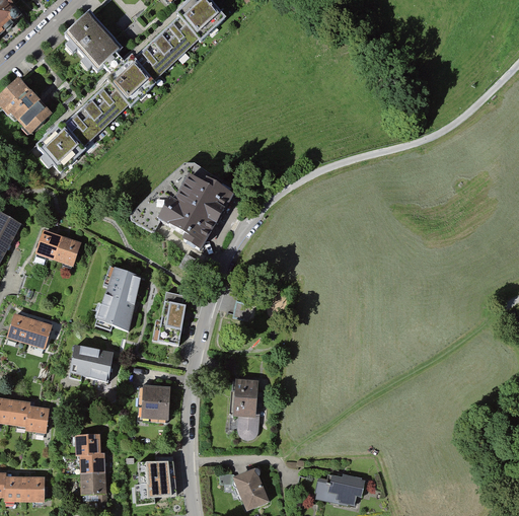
[(171,21),(129,61),(151,84),(220,18),(202,0),(183,0),(166,16),(171,21)]
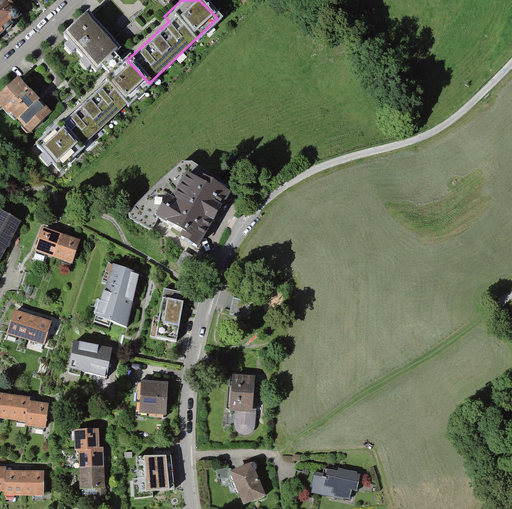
[(0,7),(0,27),(10,17),(0,7)]
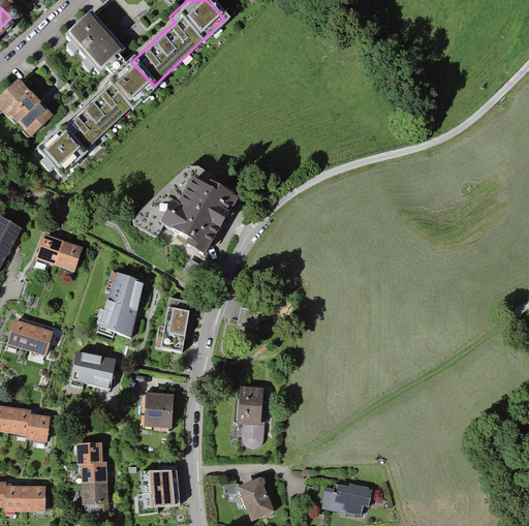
[(82,12),(57,35),(93,74),(118,52),(82,12)]
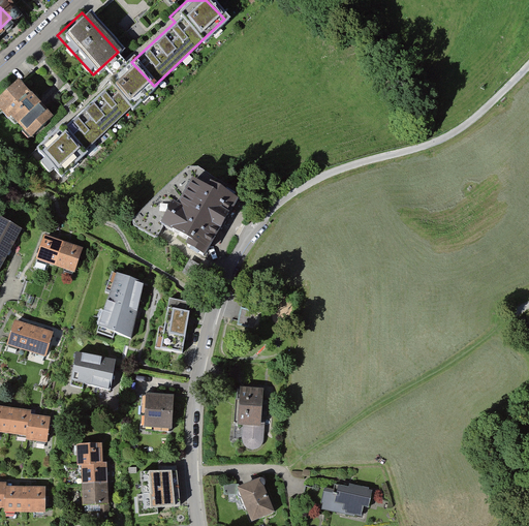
[(98,85),(102,89),(60,130),(84,154),(153,86),(131,62),(124,58),(98,85)]
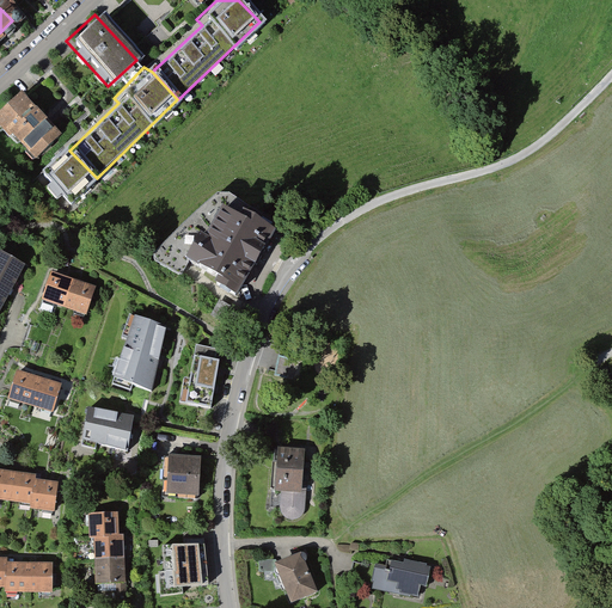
[(18,88),(0,105),(0,134),(4,139),(8,135),(34,160),(61,133),(18,88)]
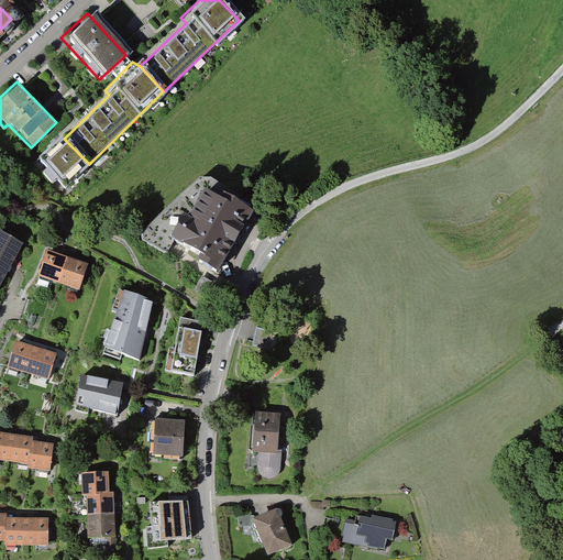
[(57,134),(31,162),(59,190),(87,163),(64,139),(57,134)]
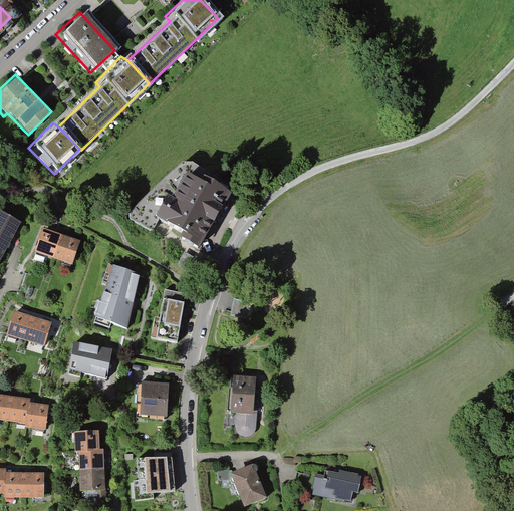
[(204,177),(187,168),(174,193),(169,190),(156,214),(183,229),(180,235),(199,245),(231,188),(206,174),(204,177)]
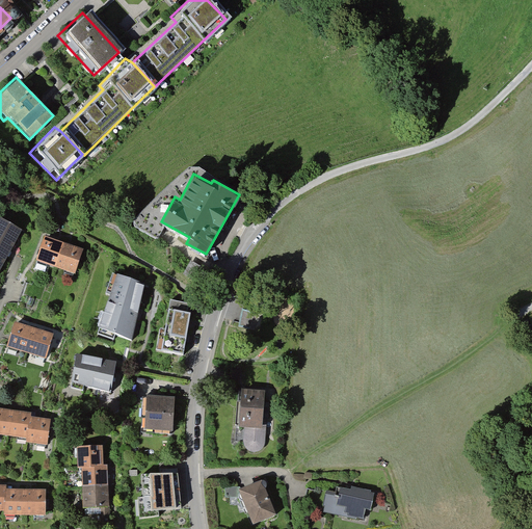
[(231,231),(237,233),(245,210),(240,208),(231,231)]
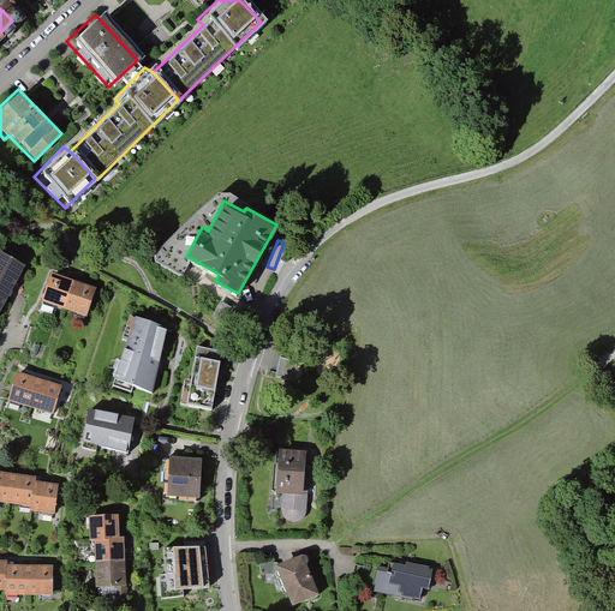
[(0,312),(25,262),(0,249),(0,312)]
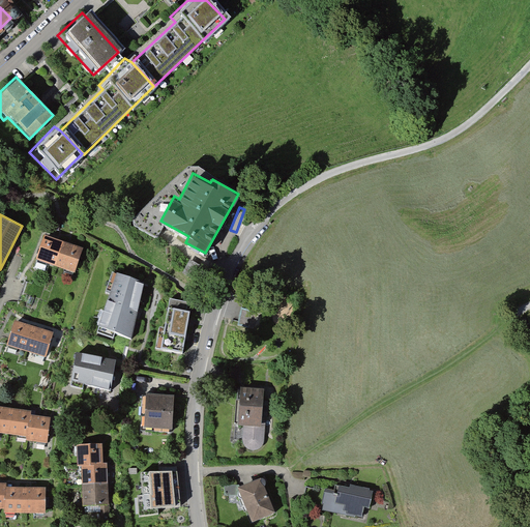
[(80,247),(38,235),(31,260),(72,272),(80,247)]
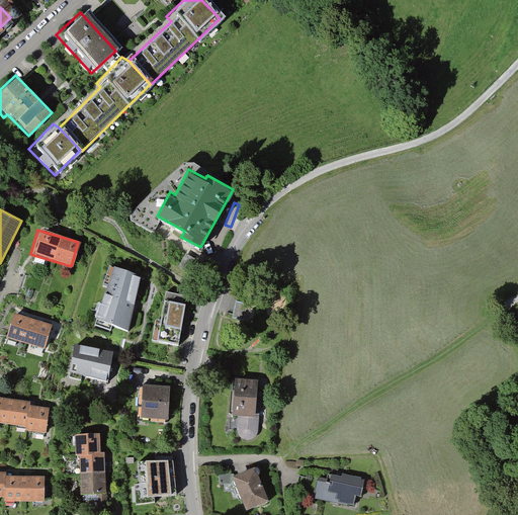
[(196,256),(186,251),(179,263),(190,269),(196,256)]
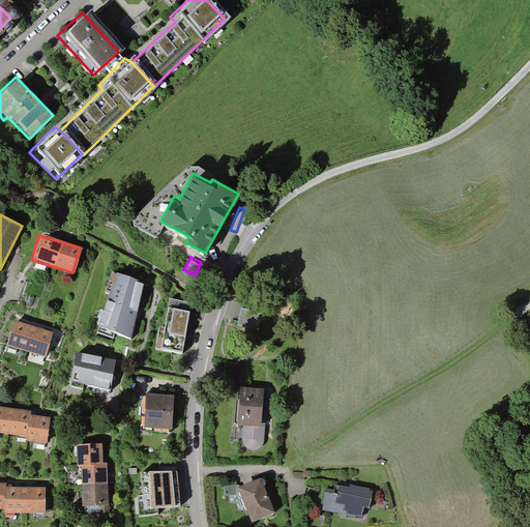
[(145,283),(110,273),(94,329),(128,339),(145,283)]
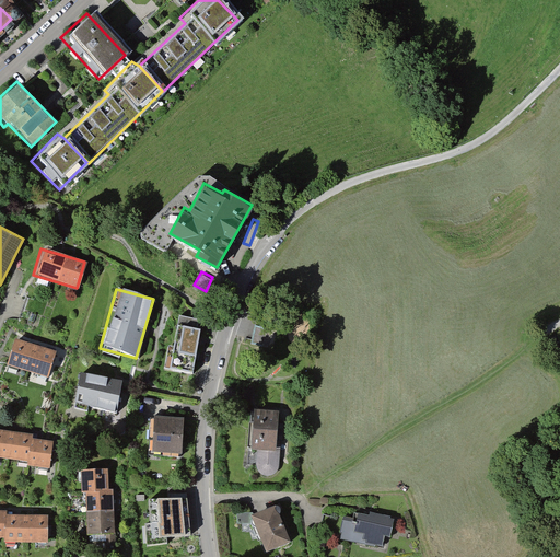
[(199,318),(181,314),(174,346),(172,346),(167,367),(194,371),(201,329),(197,329),(199,318)]
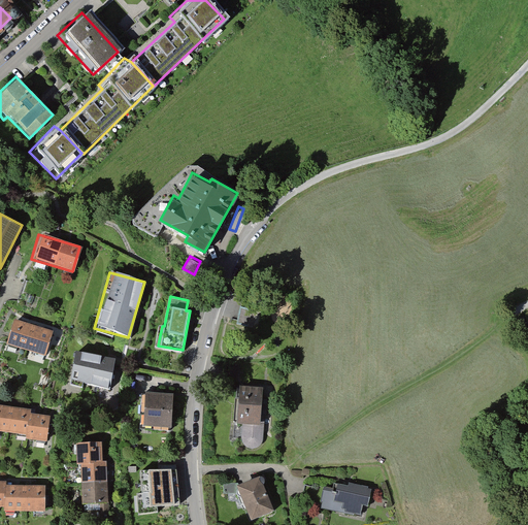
[(51,330),(9,319),(2,343),(43,355),(51,330)]
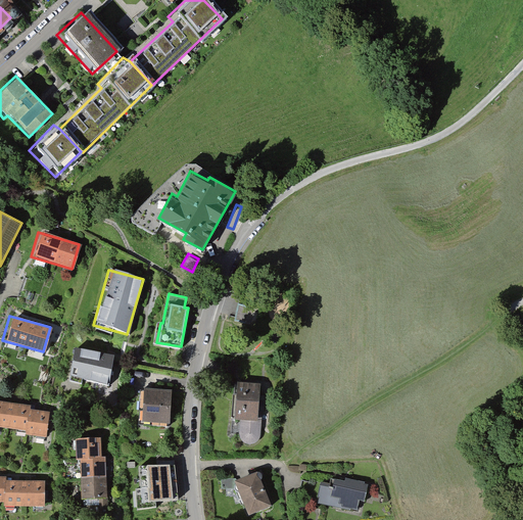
[(111,353),(70,346),(64,376),(106,384),(111,353)]
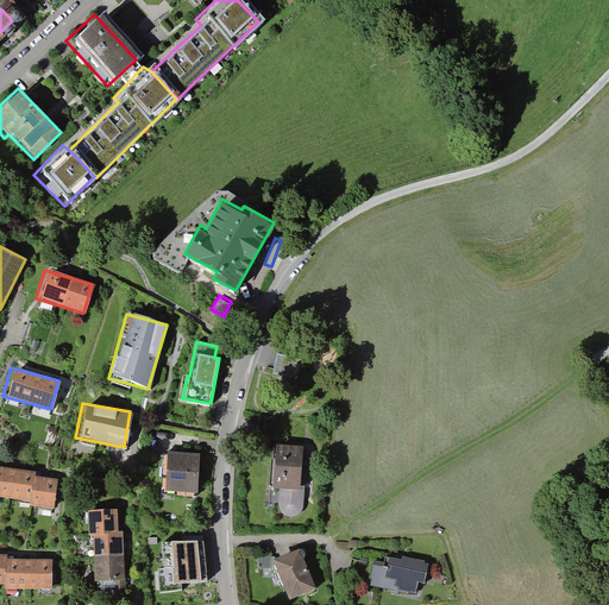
[(301,447),(271,443),(267,487),(277,489),(276,503),(278,512),(287,516),(296,514),(302,508),(305,485),(296,484),(301,447)]
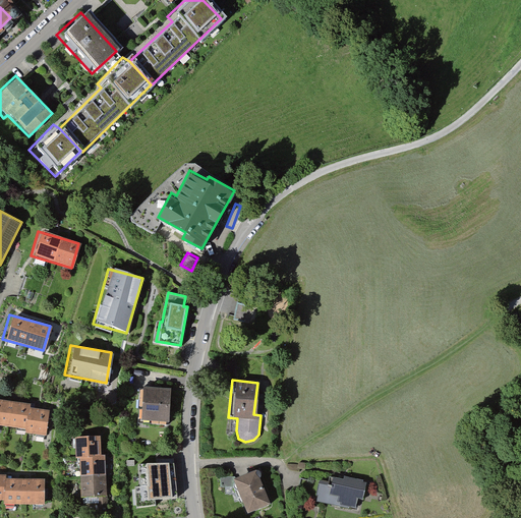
[(172,387),(141,385),(139,417),(170,419),(172,387)]
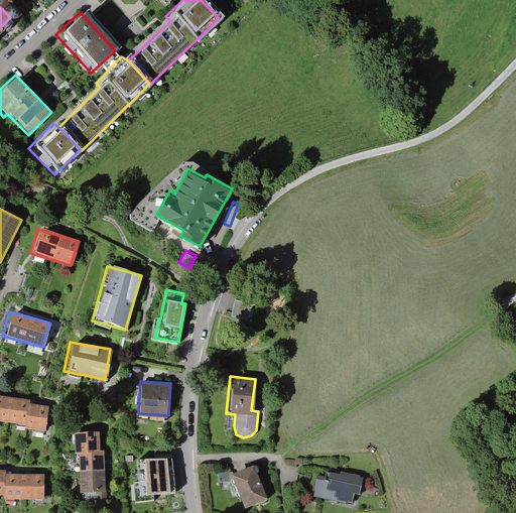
[(29,398),(0,394),(0,420),(23,423),(22,428),(44,430),(47,405),(29,403),(29,398)]
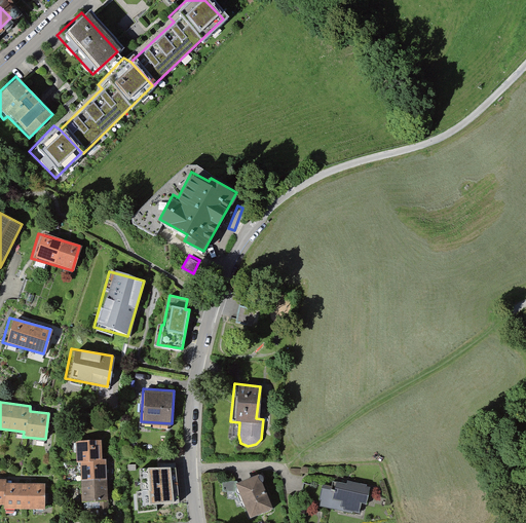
[(100,439),(71,441),(73,462),(77,462),(79,500),(99,499),(100,512),(110,511),(109,497),(106,497),(104,458),(101,458),(100,439)]
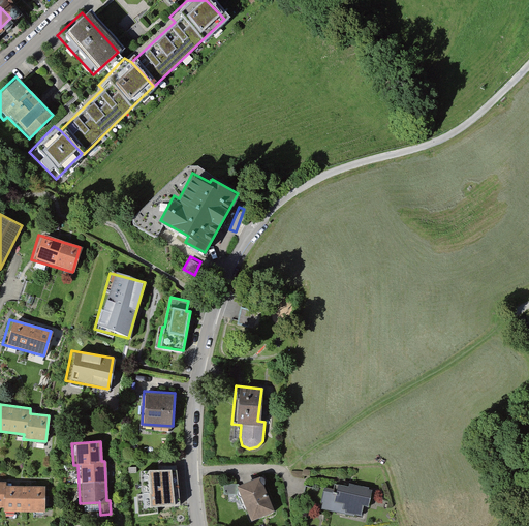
[(142,492),(137,492),(138,514),(159,511),(158,504),(180,503),(177,463),(159,464),(159,468),(141,468),(142,492)]
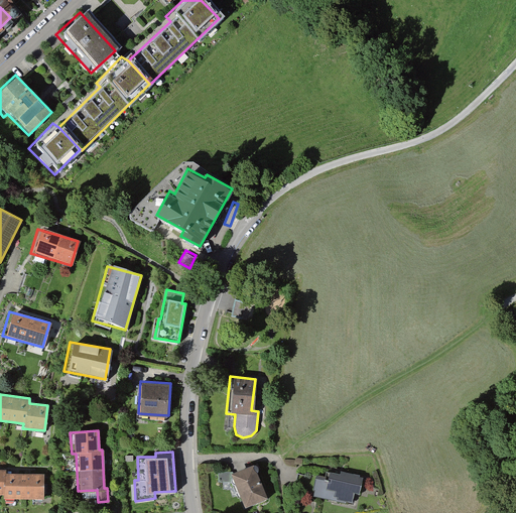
[(232,476),(246,510),(268,500),(257,474),(258,472),(258,469),(256,467),(254,467),(232,476)]
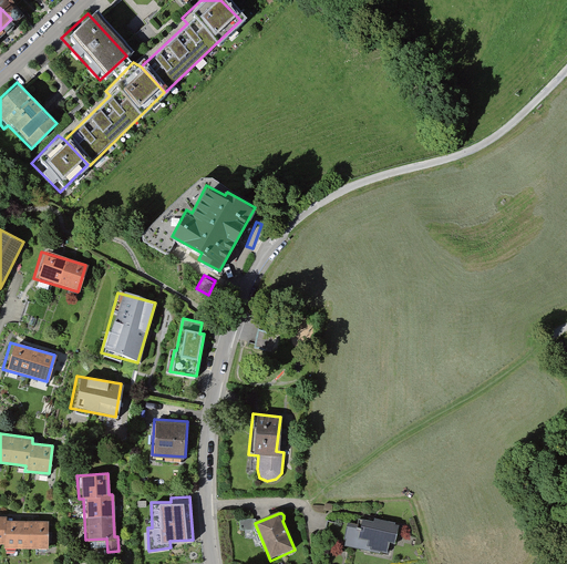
[(2,516),(0,515),(0,543),(0,549),(35,549),(35,555),(49,555),(48,520),(2,520),(2,516)]
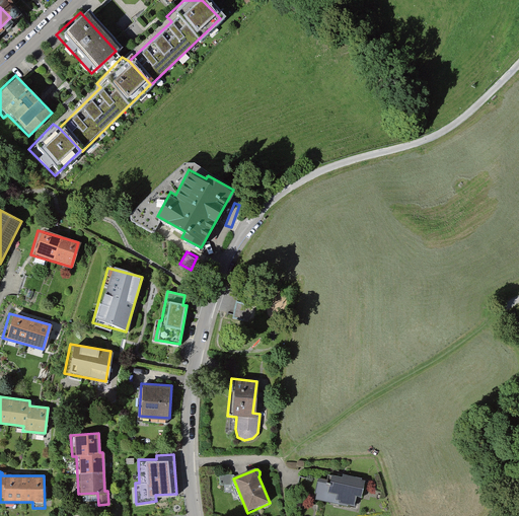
[(324,480),(315,477),(311,499),(350,506),(352,497),(357,498),(360,481),(325,474),(324,480)]
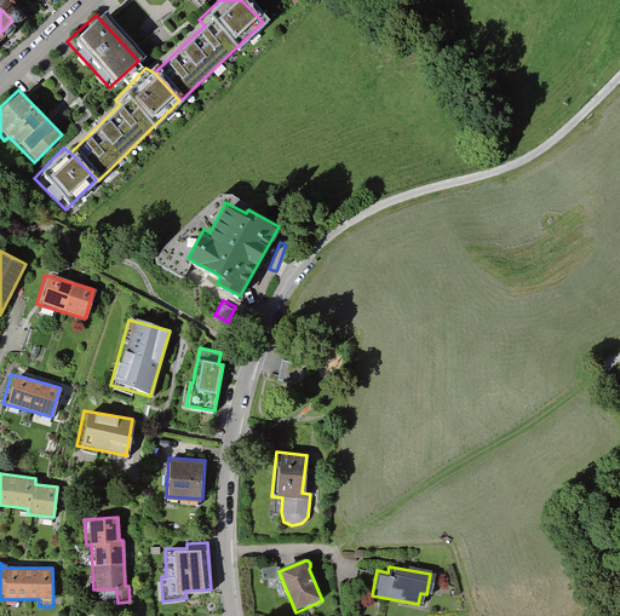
All buildings are outlined.
